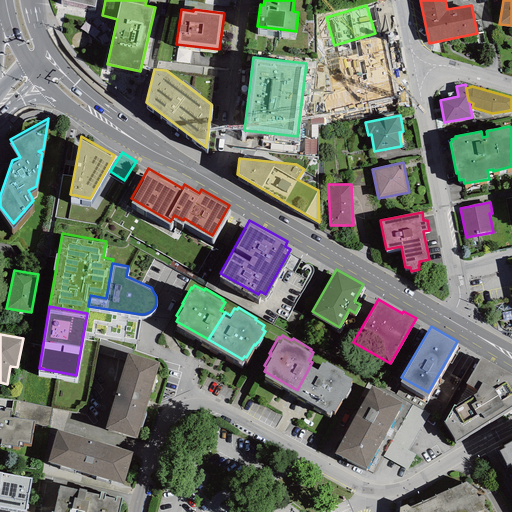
[(159,360),(128,351),(106,424),(136,434),(159,360)]
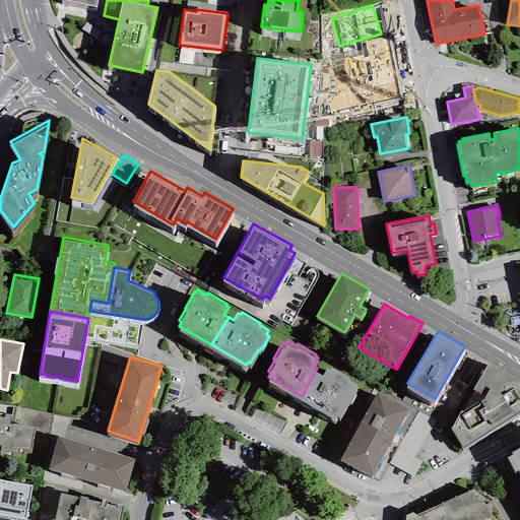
[(519,376),(490,360),(472,384),(486,393),(463,408),(461,406),(452,425),(463,445),(519,407),(519,376)]
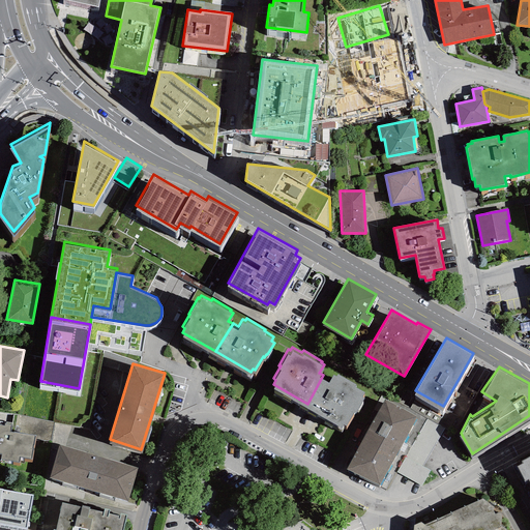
[(328,378),(323,375),(307,404),(342,424),(344,420),(346,421),(353,408),(355,409),(357,406),(358,406),(364,394),(361,392),(364,388),(354,382),(356,381),(337,370),(335,372),(333,371),(328,378)]
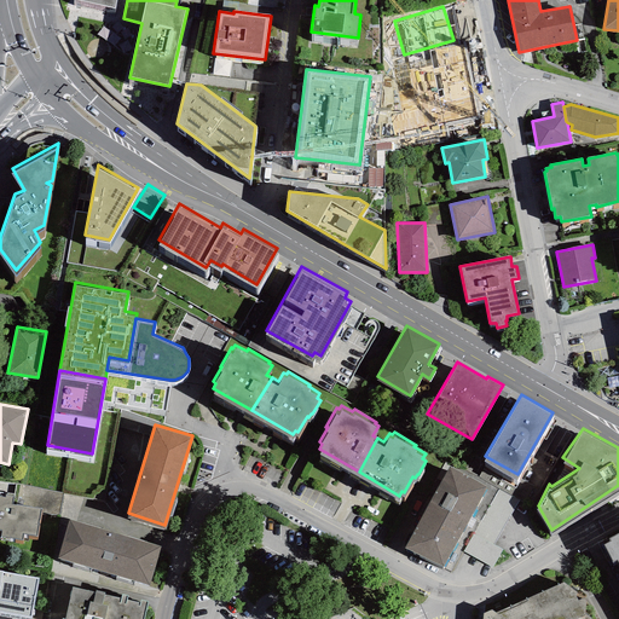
[(486,482),(449,463),(405,544),(443,563),(486,482)]
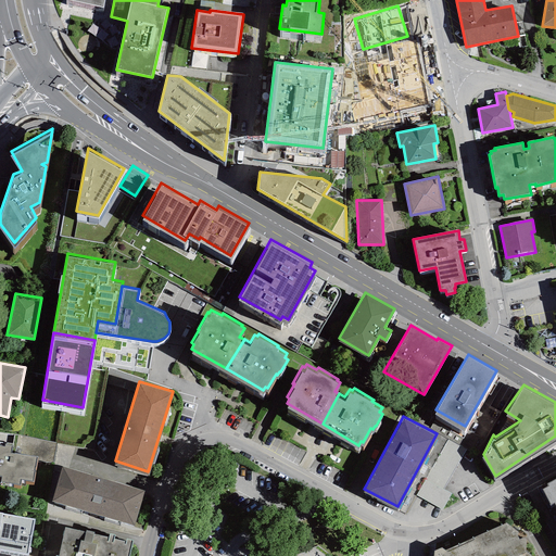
[(445,487),(468,446),(449,436),(417,493),(443,507),(453,490),(445,487)]
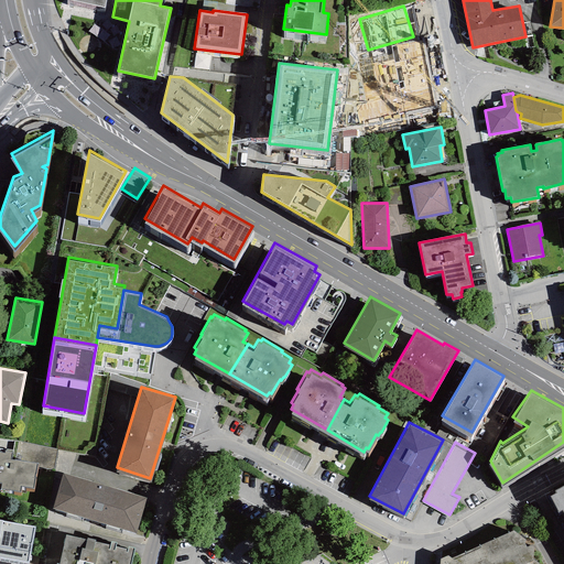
[(4,449),(0,447),(0,479),(2,479),(1,486),(20,488),(21,484),(33,485),(38,461),(11,456),(12,448),(6,447),(4,449)]
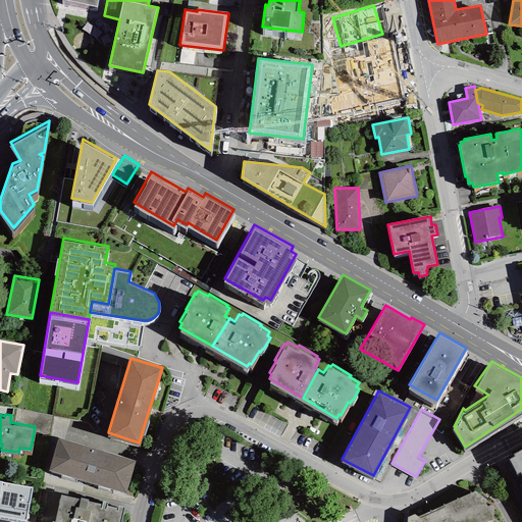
[(135,459),(58,435),(49,467),(125,490),(135,459)]
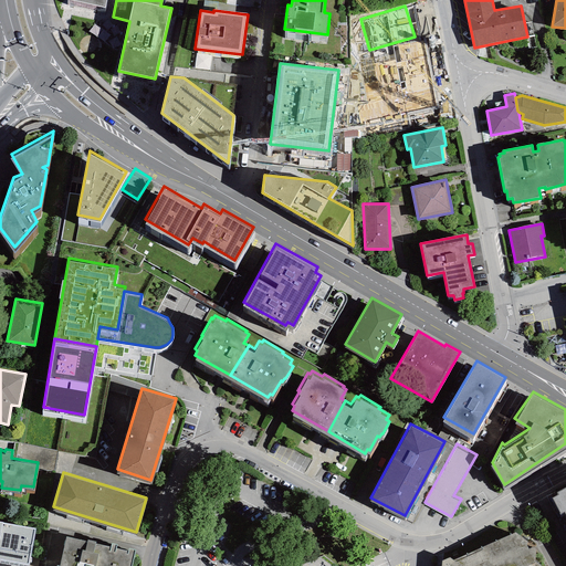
[(565,483),(557,488),(559,491),(553,494),(561,509),(564,507),(565,511),(565,483)]
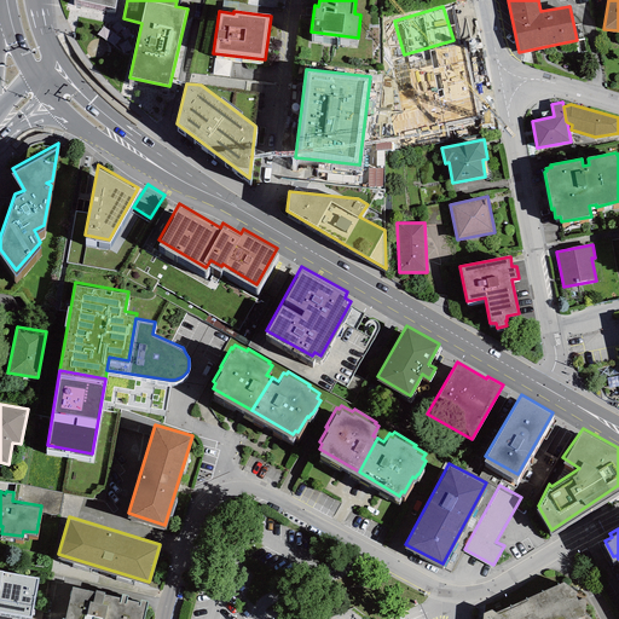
[(0,618),(29,618),(30,613),(32,614),(39,574),(3,568),(3,567),(0,566),(0,618)]
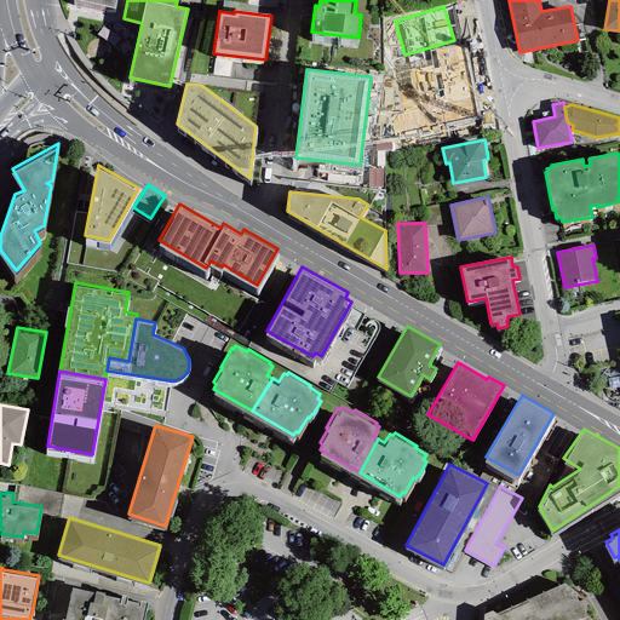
[(484,612),(482,619),(595,619),(587,614),(585,614),(586,597),(564,580),(497,612),(493,607),(484,612)]
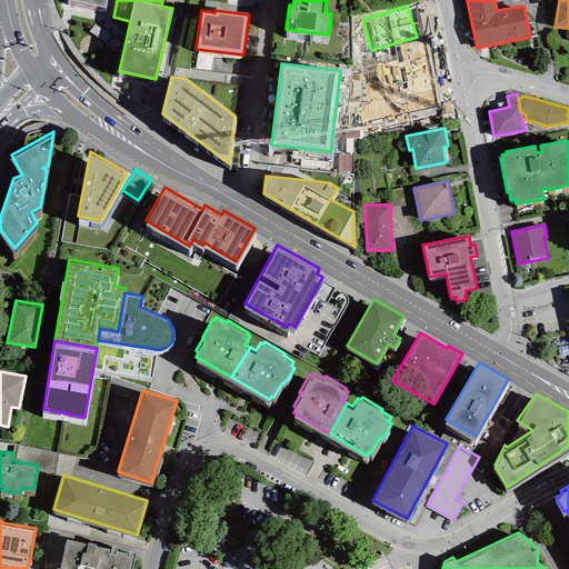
[(87,541),(67,537),(60,566),(57,565),(56,568),(130,568),(136,550),(129,548),(128,551),(117,548),(118,543),(112,542),(111,547),(96,543),(96,541),(88,539),(87,541)]
